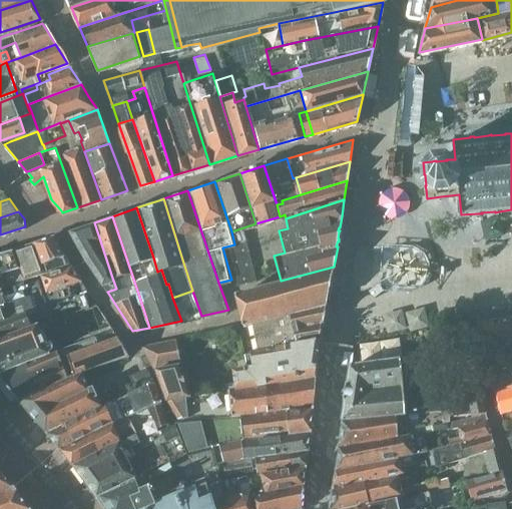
[(93,222),(69,230),(79,248),(85,259),(107,292),(116,289),(112,278),(94,222),(93,222)]
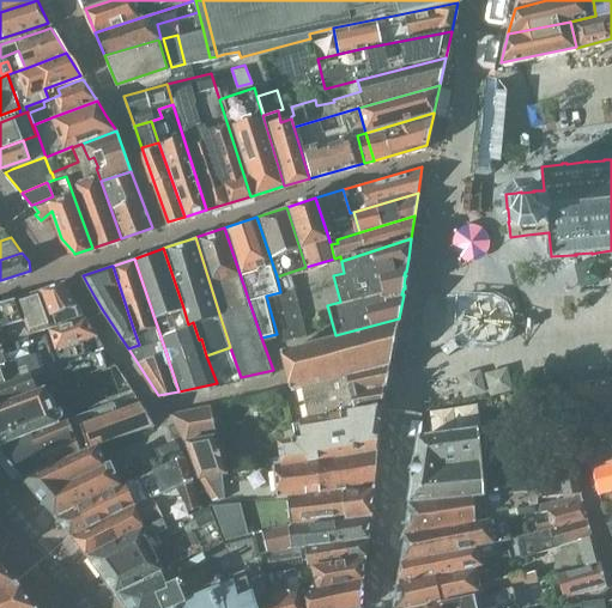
[(64,281),(40,290),(52,323),(78,315),(78,314),(83,312),(77,304),(64,281)]
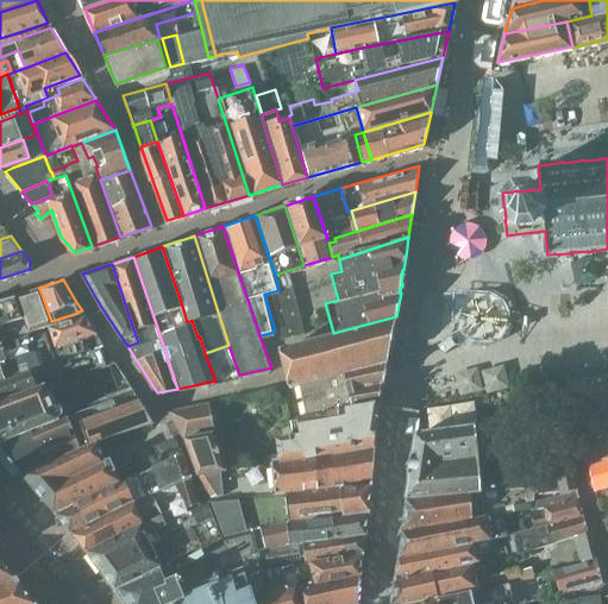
[(280,282),(281,290),(293,288),(290,280),(280,282)]
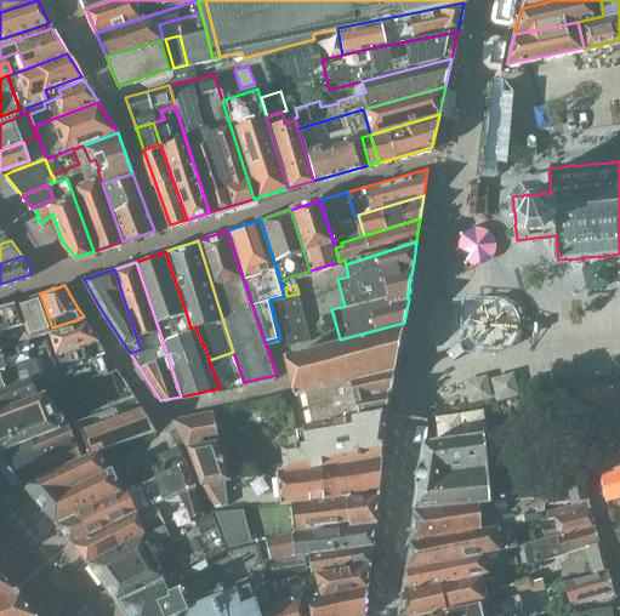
[(52,328),(40,294),(39,292),(17,301),(26,324),(26,325),(28,324),(32,334),(52,328)]
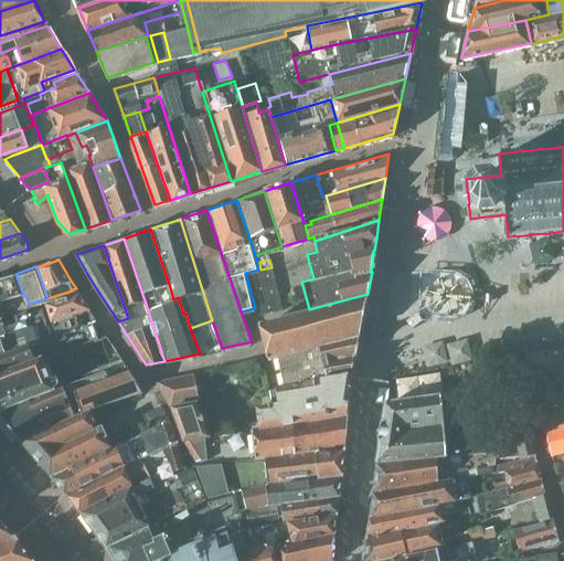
[(16,274),(0,277),(0,302),(23,295),(16,274)]
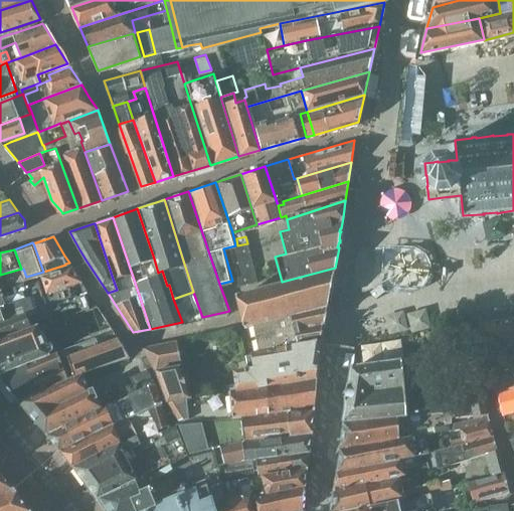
[(71,267),(41,276),(41,277),(44,285),(46,292),(80,281),(78,277),(71,266),(71,267)]
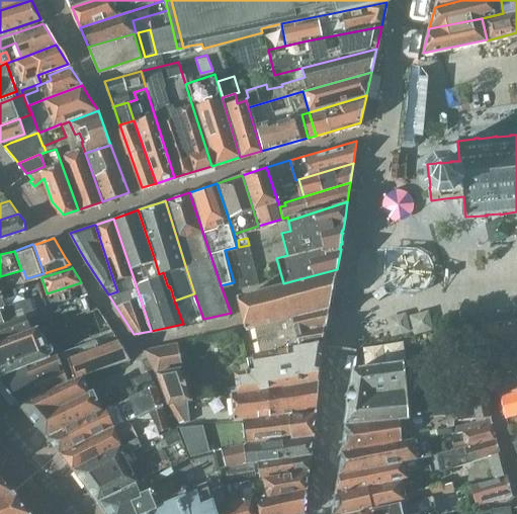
[(27,282),(26,278),(23,270),(21,271),(21,270),(0,276),(0,291),(23,283),(27,282)]
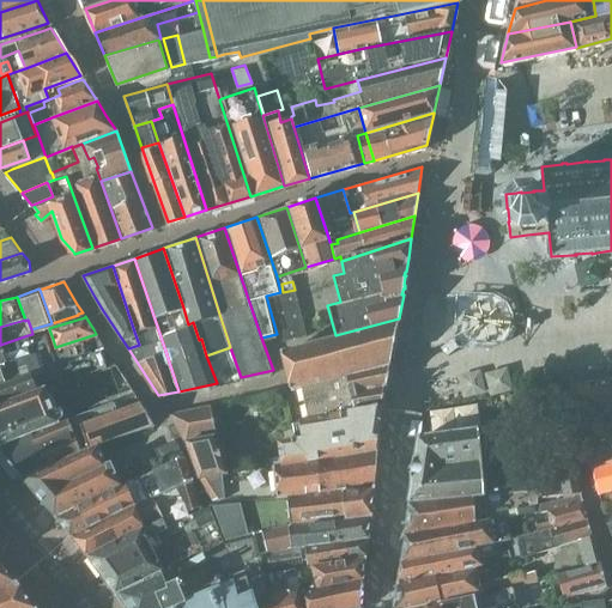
[(391,359),(399,321),(283,351),(291,388),(301,385),(301,383),(391,359)]
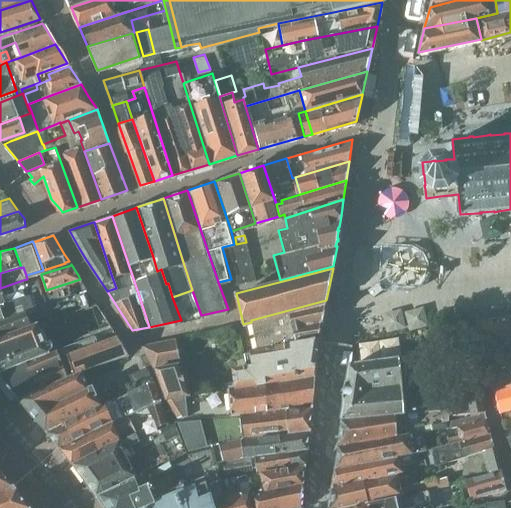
[(246,270),(249,279),(255,278),(252,269),(246,270)]
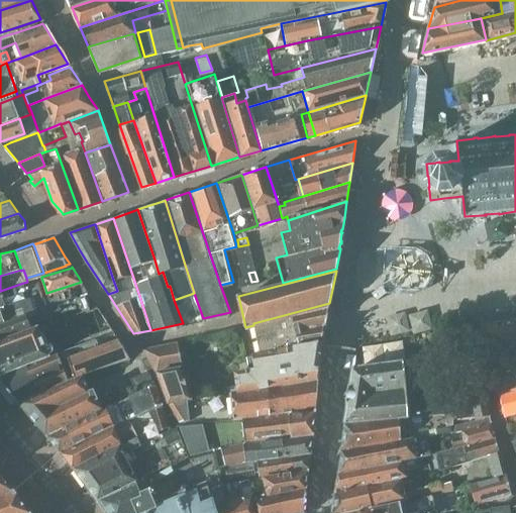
[(248,273),(245,274),(242,275),(245,284),(251,282),(248,273)]
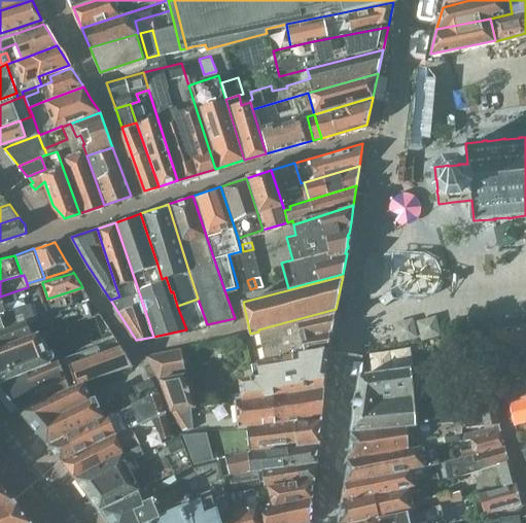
[(250,289),(247,280),(241,281),(243,290),(250,289)]
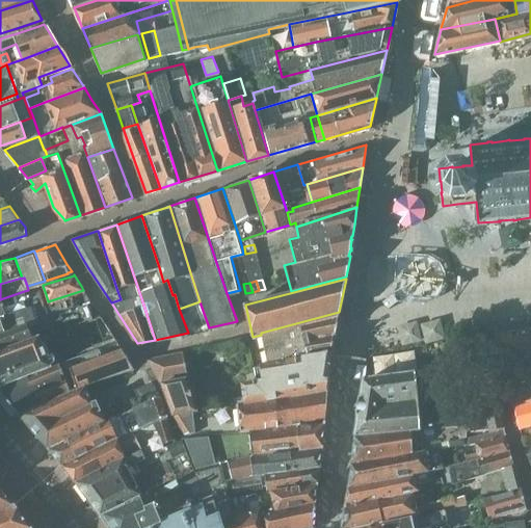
[(27,308),(0,317),(0,335),(90,301),(83,290),(48,301),(46,294),(42,296),(38,287),(38,286),(28,290),(24,291),(28,298),(24,300),(27,308)]
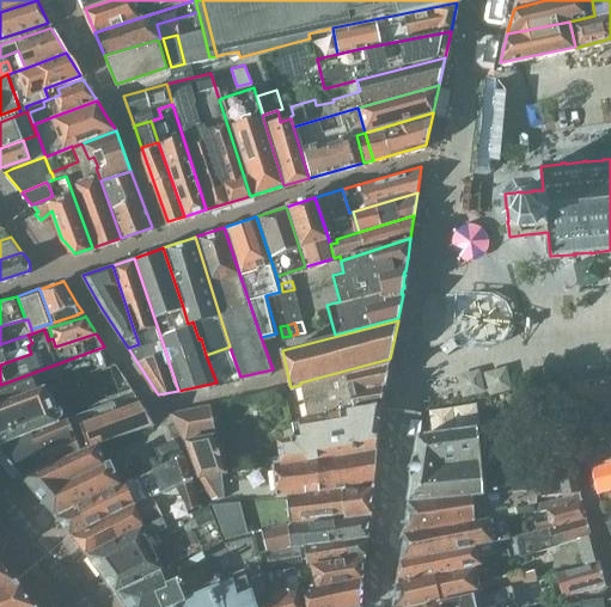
[(28,335),(0,344),(0,365),(31,354),(28,345),(32,343),(28,335)]
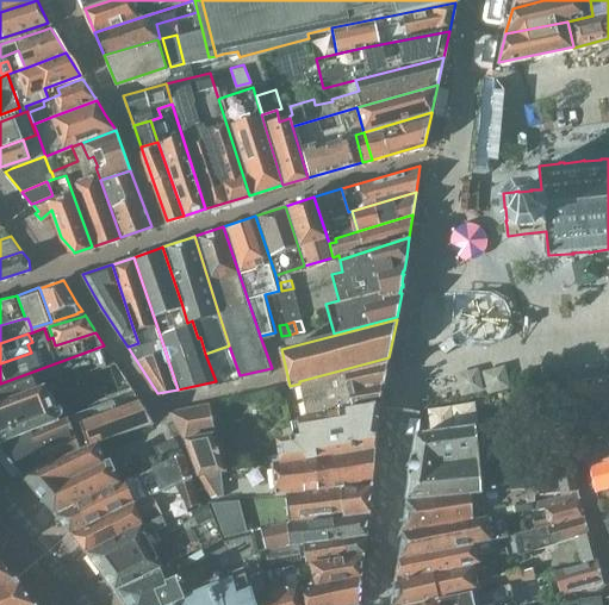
[(113,361),(104,345),(0,384),(0,401),(10,399),(43,387),(67,380),(109,363),(113,361)]
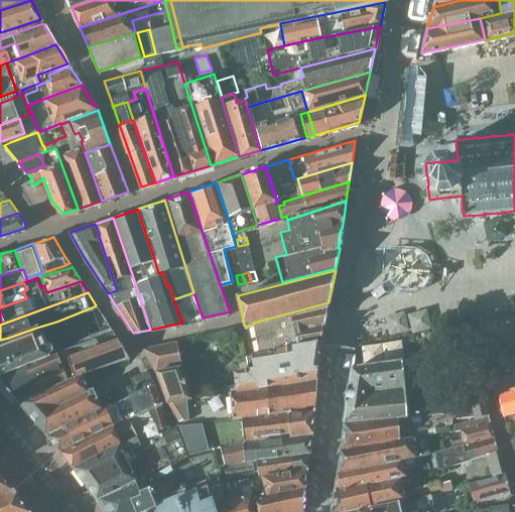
[(259,350),(322,341),(329,302),(253,323),(253,325),(259,350)]
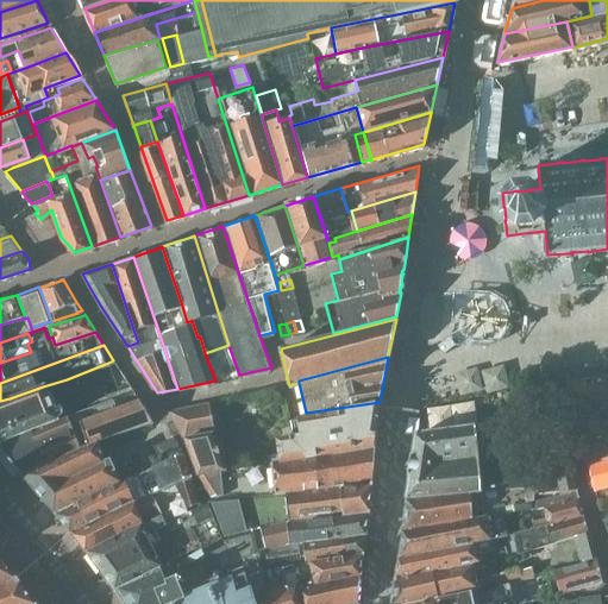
[(574,415),(580,433),(607,427),(607,376),(566,381),(572,410),(574,415)]
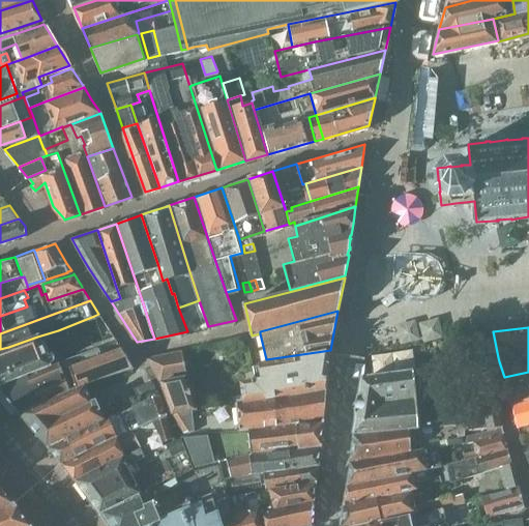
[(37,337),(8,347),(0,349),(0,385),(50,366),(46,354),(37,337)]
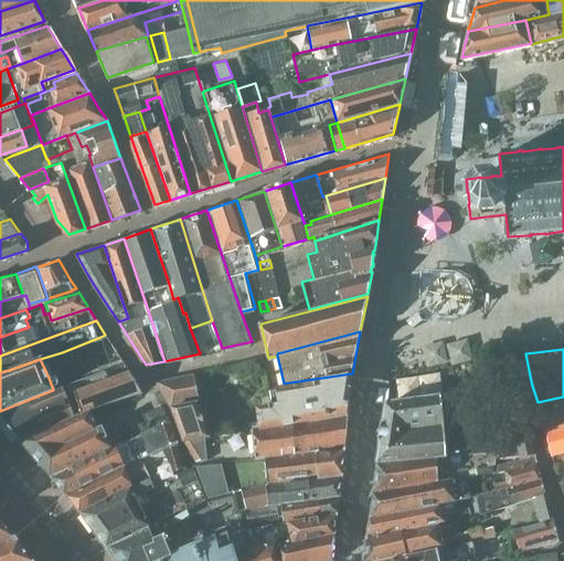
[(98,366),(95,359),(61,372),(64,380),(98,366)]
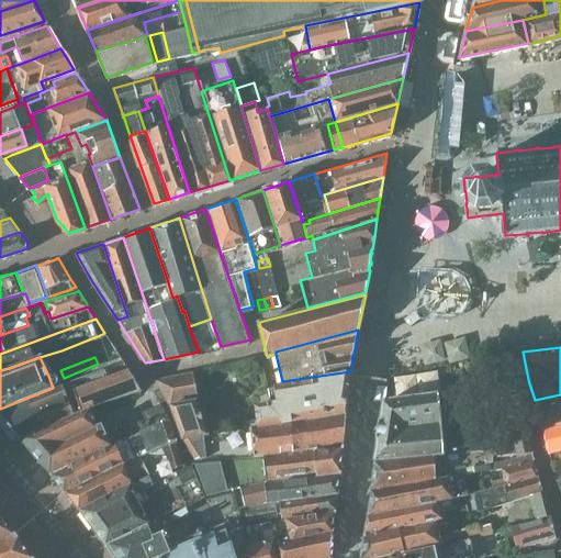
[(0,410),(20,436),(89,408),(141,388),(128,368),(123,369),(107,376),(104,368),(64,384),(53,388),(0,409),(0,410)]
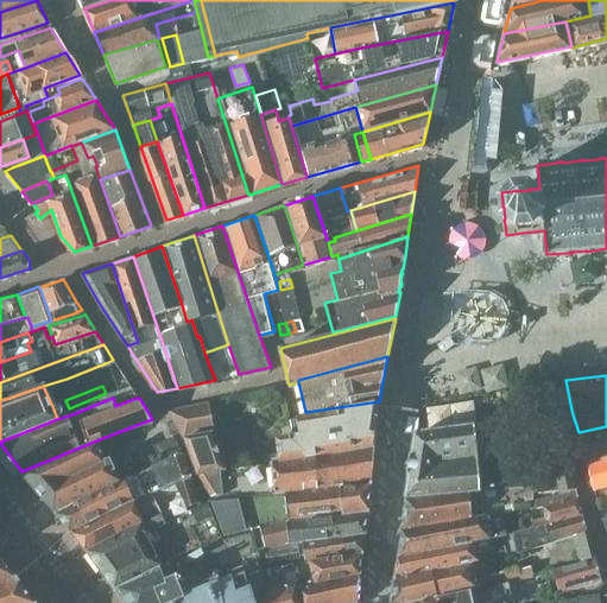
[(184,437),(212,432),(215,431),(208,400),(168,408),(184,437)]
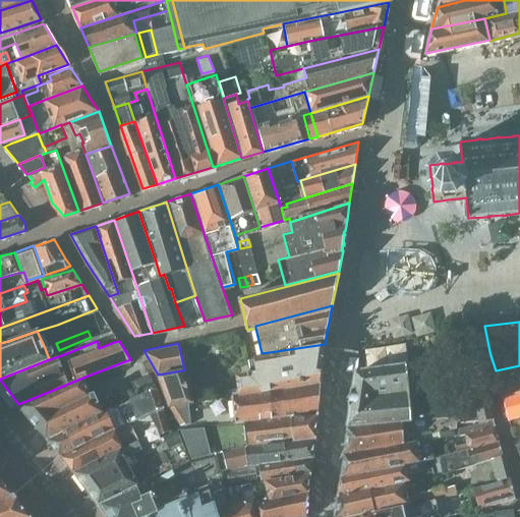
[(262,353),(262,354),(260,355),(255,356),(257,371),(238,375),(237,377),(240,394),(320,380),(321,380),(321,379),(320,379),(322,368),(322,366),(323,359),(324,357),(323,357),(325,344),(262,353)]
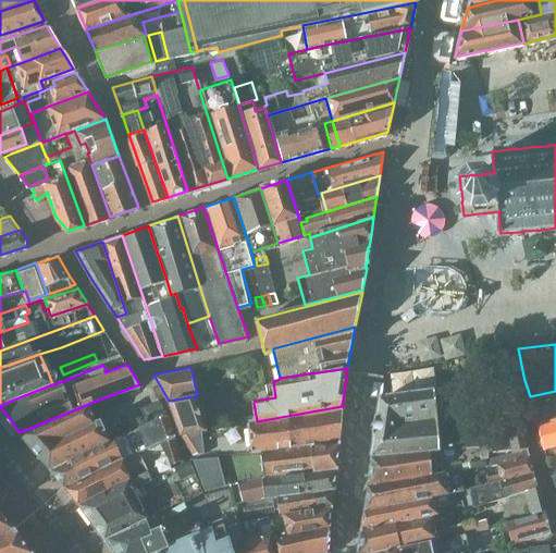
[(373,454),(373,456),(430,450),(439,450),(462,447),(465,462),(480,458),(487,456),(487,450),(492,450),(489,420),(489,416),(484,416),(483,416),(467,418),(465,418),(457,419),(457,418),(455,419),(447,420),(447,419),(445,419),(445,420),(436,420),(433,390),(382,396),(380,417),(379,417),(375,434),(377,435),(373,454)]
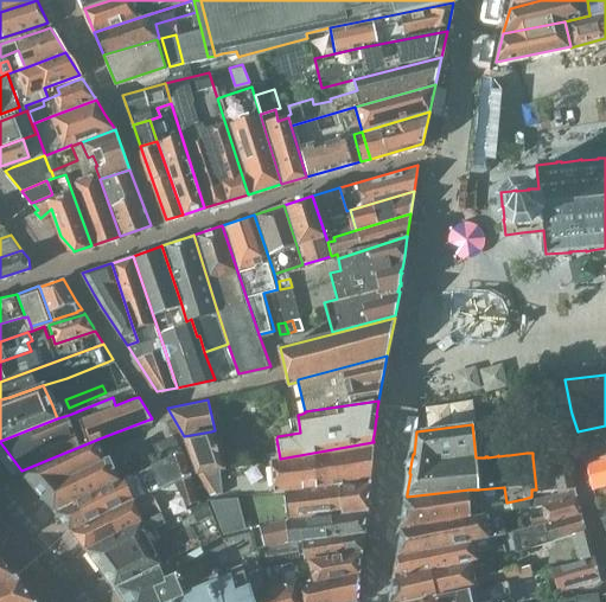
[(605,426),(578,431),(585,459),(586,458),(605,453),(605,426)]
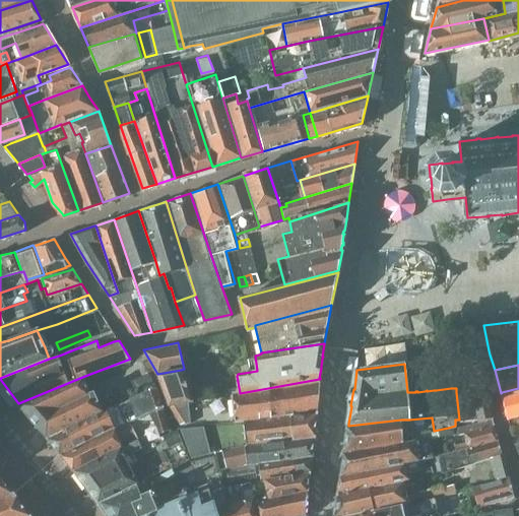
[(157,374),(169,404),(192,400),(181,370),(157,374)]
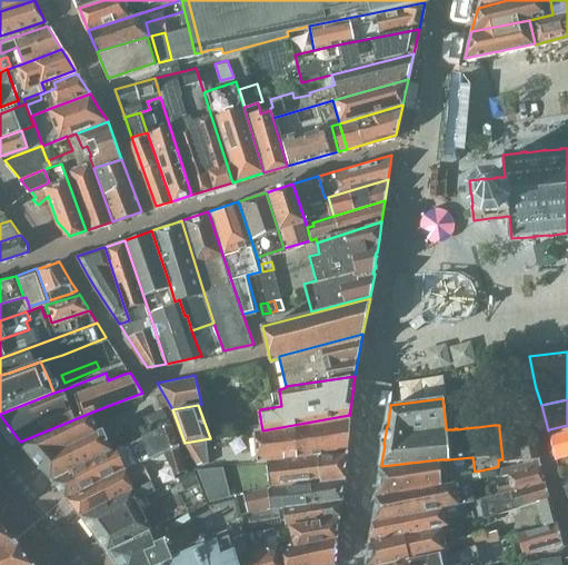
[(162,406),(157,408),(163,426),(170,423),(162,406)]
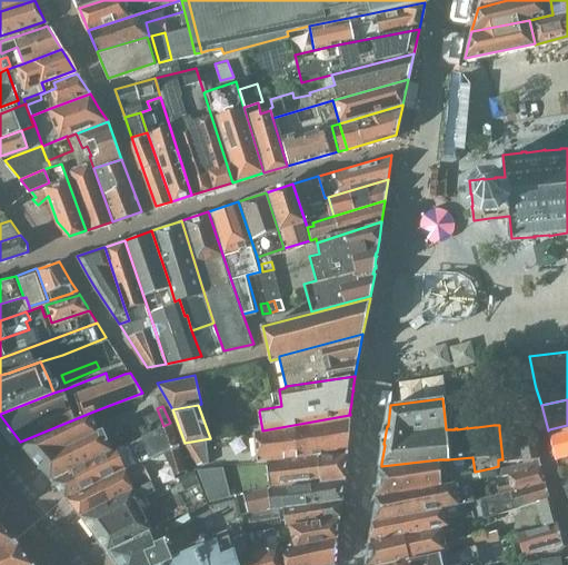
[(157,408),(150,412),(157,428),(163,426),(157,408)]
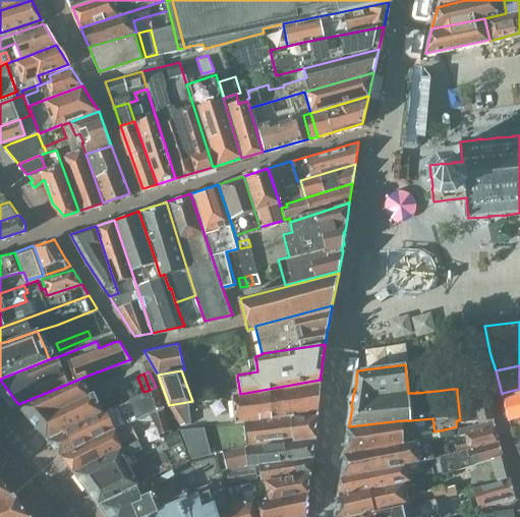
[(138,395),(143,392),(137,377),(131,380),(138,395)]
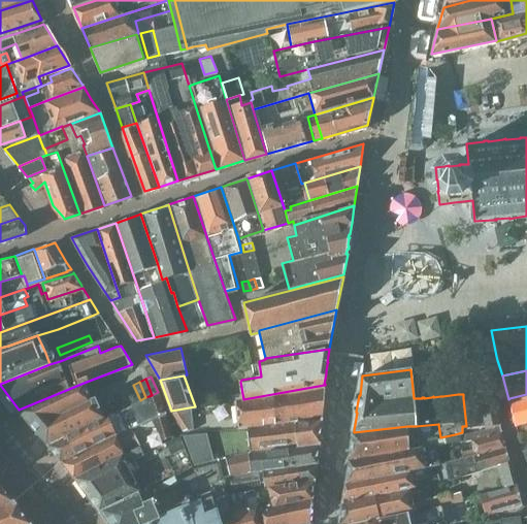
[(105,417),(96,397),(92,399),(84,383),(19,410),(21,412),(21,411),(46,441),(50,446),(105,417)]
